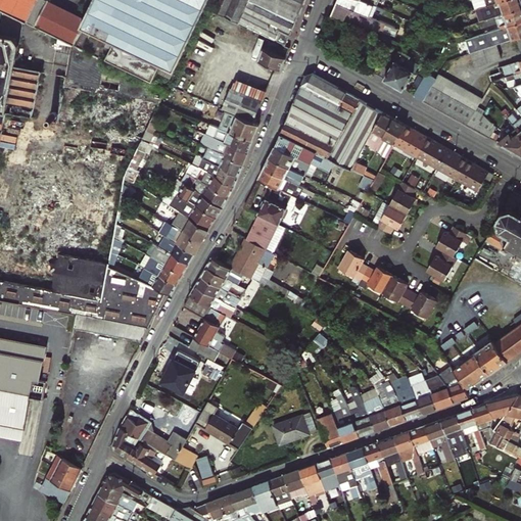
[(0,11),(163,93),(164,93),(208,0),(92,0),(84,18),(46,0),(0,0),(0,11)]
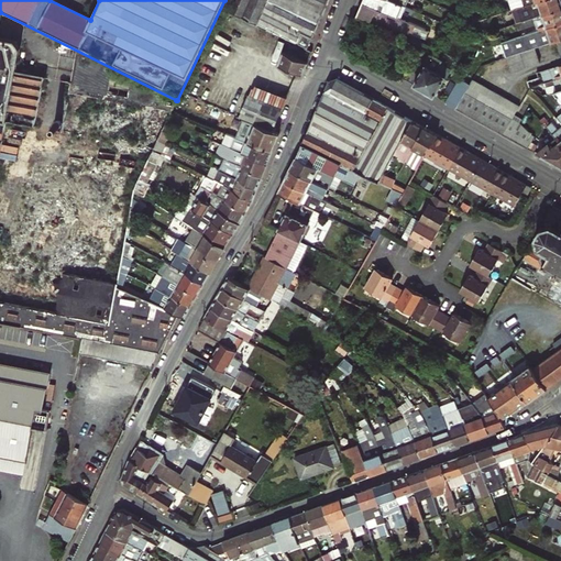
[(230,0),(223,14),(306,52),(328,0),(230,0)]
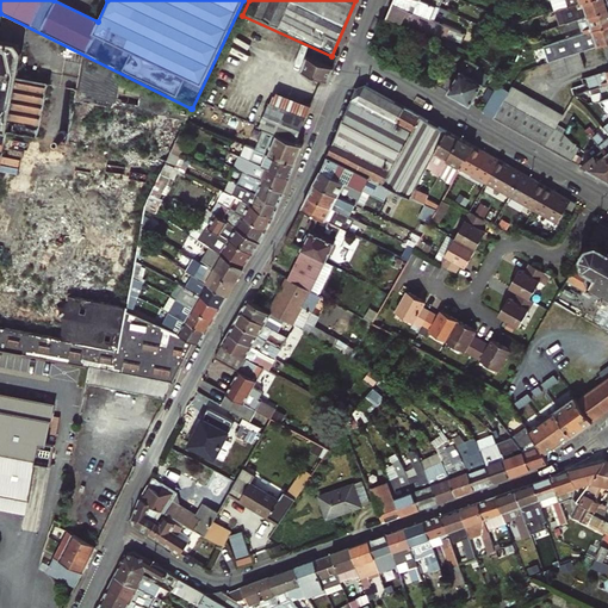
[(430,23),(436,8),(416,0),(392,0),(391,5),(430,23)]
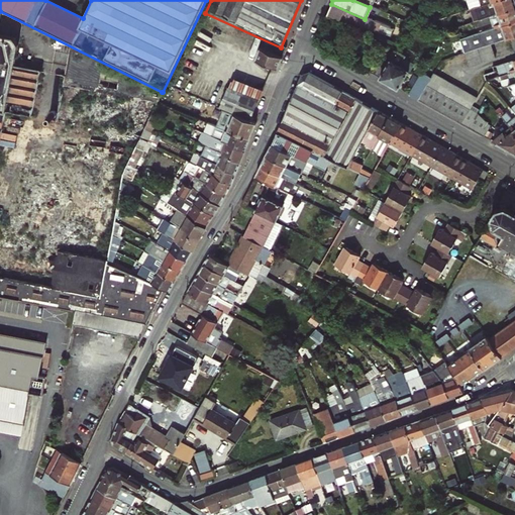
[(482,6),(501,0),(465,0),(469,11),(482,6)]
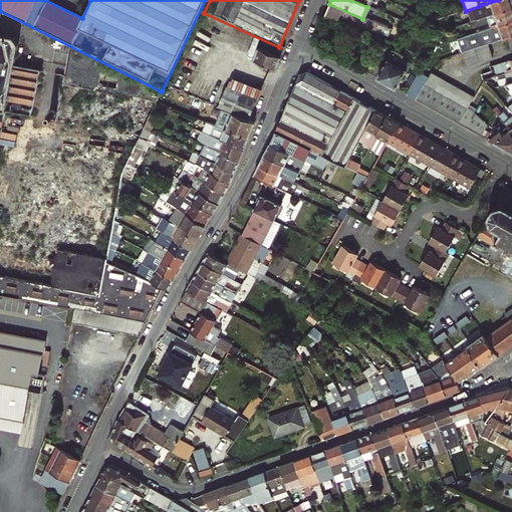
[(475,21),(511,8),(511,3),(511,0),(498,0),(479,6),(466,11),(468,17),(470,22),(475,21)]
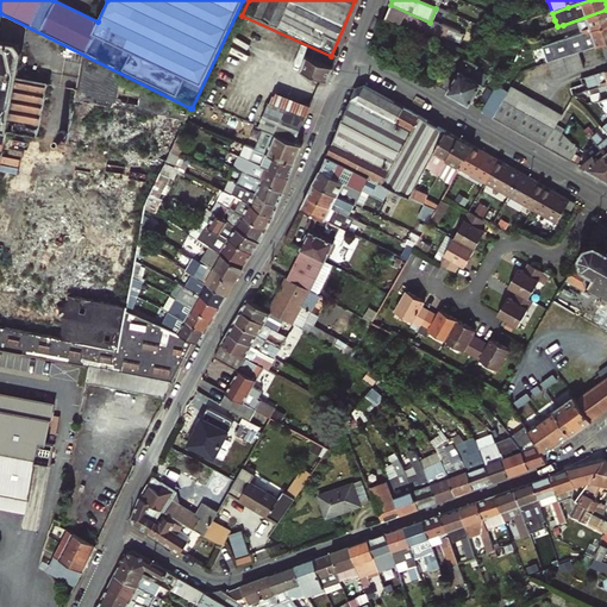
[(443,27),(430,23),(390,5),(385,19),(437,42),(443,27)]
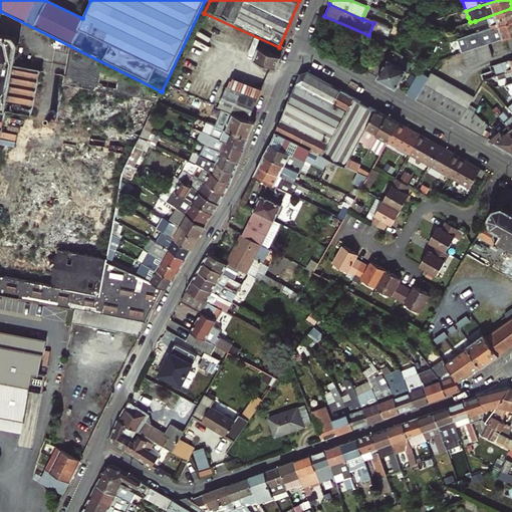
[(511,21),(511,8),(475,21),(470,22),(471,28),(478,26),(487,23),(489,29),(511,21)]
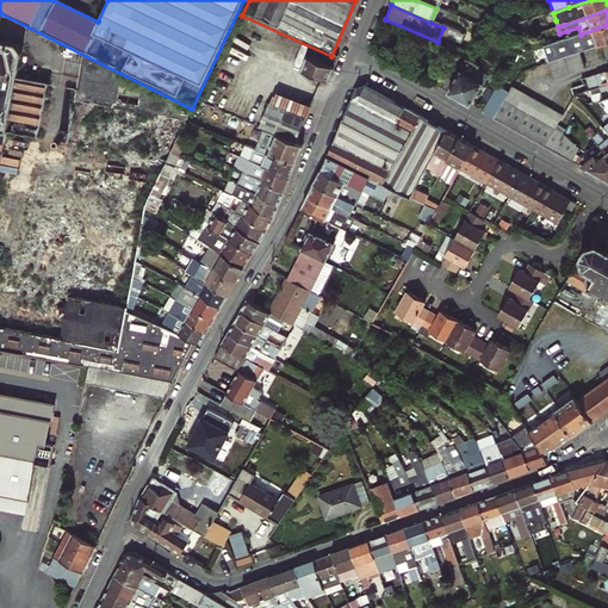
[(546,63),(570,56),(577,54),(585,50),(601,45),(607,43),(607,25),(581,35),(541,48),(546,63)]
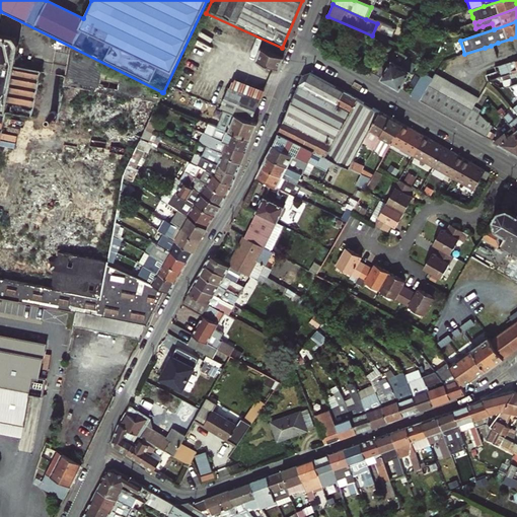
[(55,122),(64,76),(34,70),(13,67),(16,46),(12,39),(0,35),(0,135),(4,114),(55,122)]
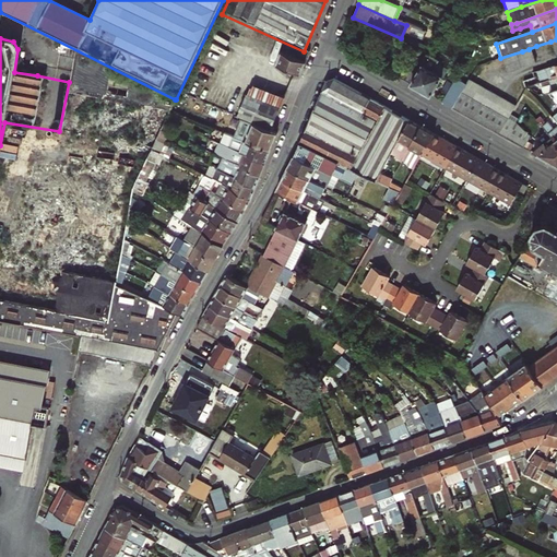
[(534,64),(529,49),(522,51),(500,58),(506,74),(534,64)]
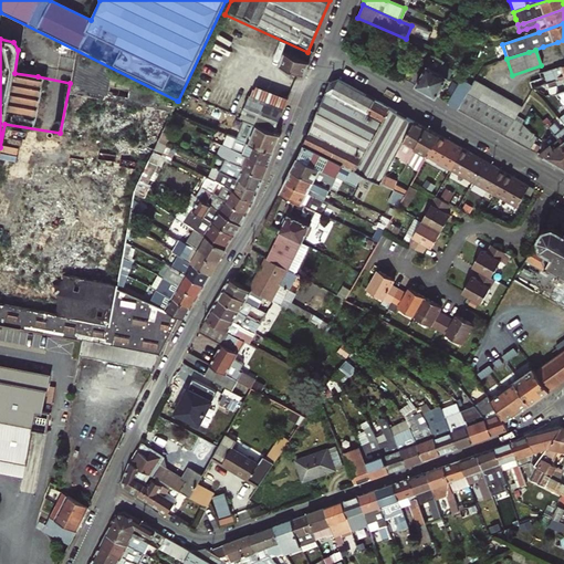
[(284,54),(279,68),(298,75),(302,76),(309,64),(284,54)]
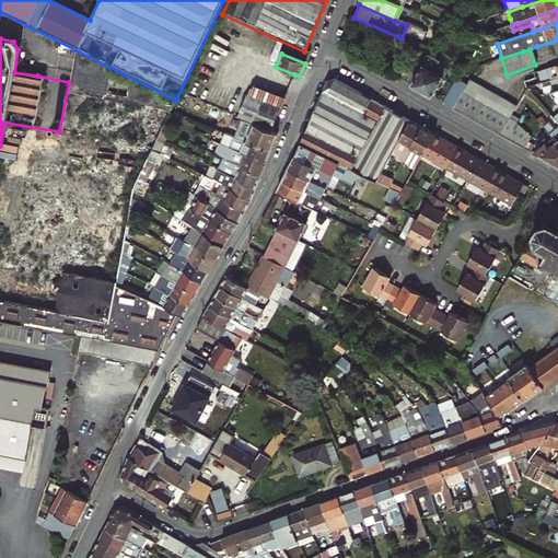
[(407,66),(399,80),(431,97),(442,78),(432,72),(434,69),(439,71),(441,67),(437,65),(439,61),(428,56),(418,72),(407,66)]
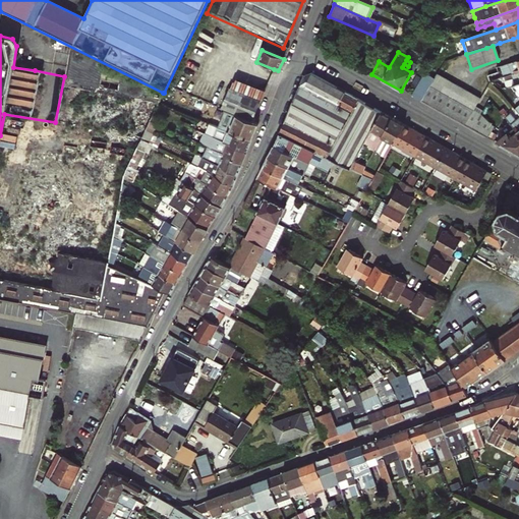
[(502,78),(510,75),(518,72),(518,60),(499,67),(502,78)]
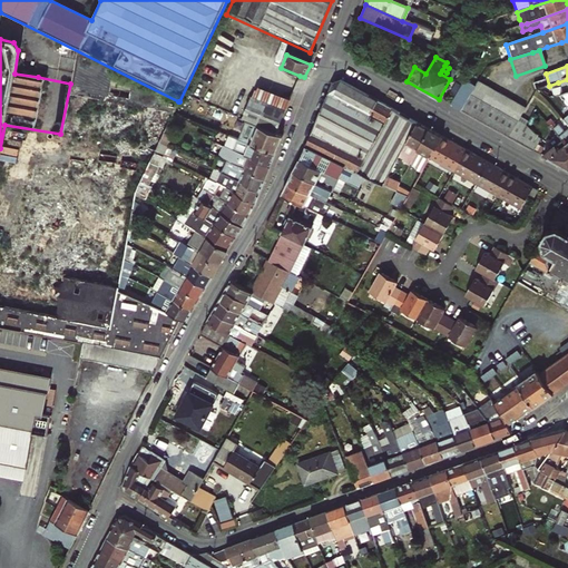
[(558,95),(562,94),(567,91),(567,79),(558,82),(549,86),(551,90),(554,97),(558,95)]
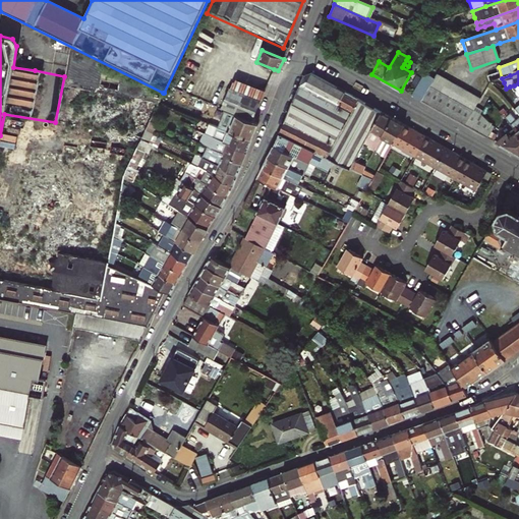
[(278,134),(313,152),(347,169),(357,152),(360,146),(364,139),(380,113),(310,74),(302,77),(278,134)]
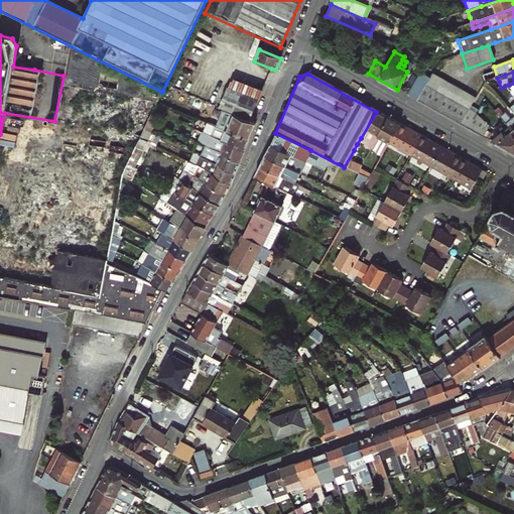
[(423,87),(428,79),(419,74),(406,95),(415,101),(423,87)]
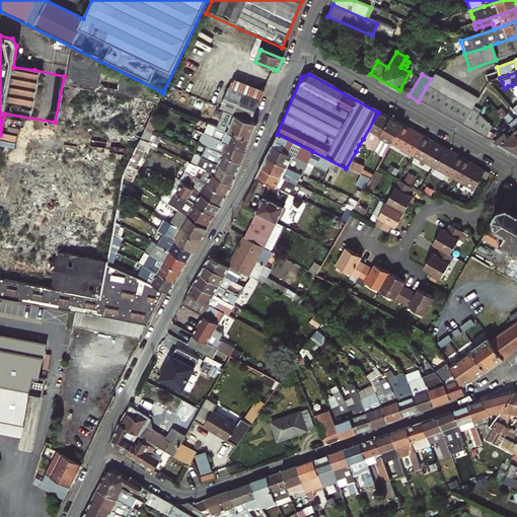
[(431,79),(426,87),(469,112),(476,99),(433,75),(431,79)]
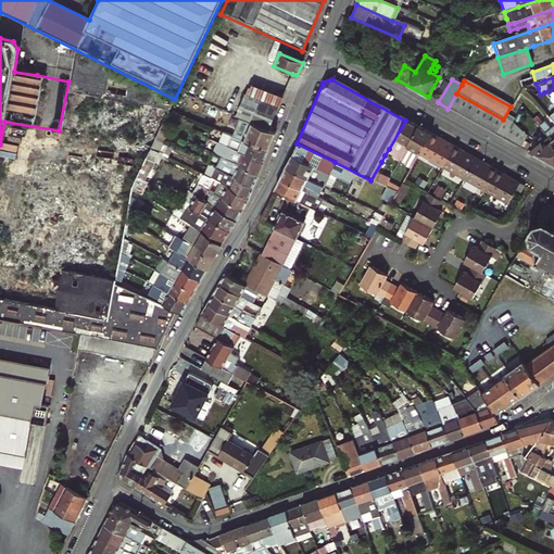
[(274,117),(280,101),(250,87),(236,118),(239,120),(257,127),(264,113),(274,117)]
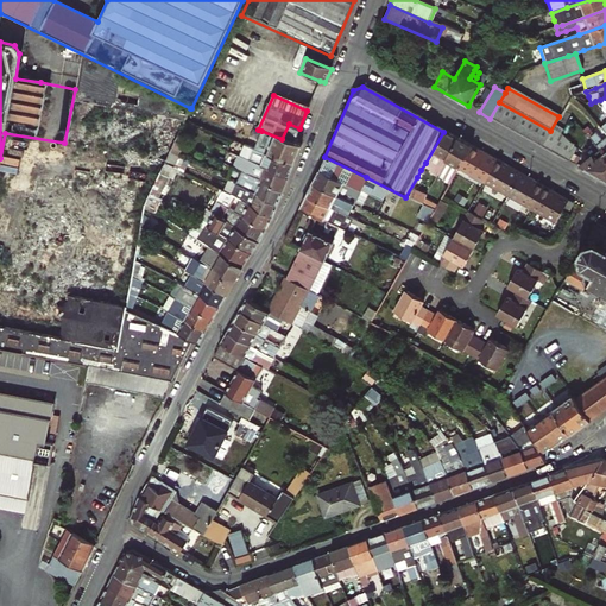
[(603,108),(605,113),(605,98),(600,100),(595,101),(603,108)]
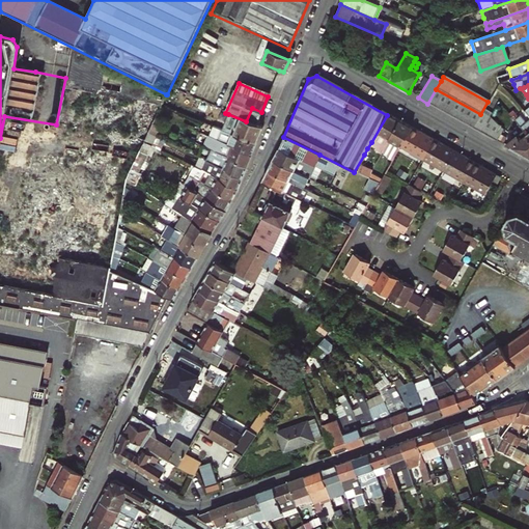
[(436,89),(427,104),(472,129),(480,114),(436,89)]
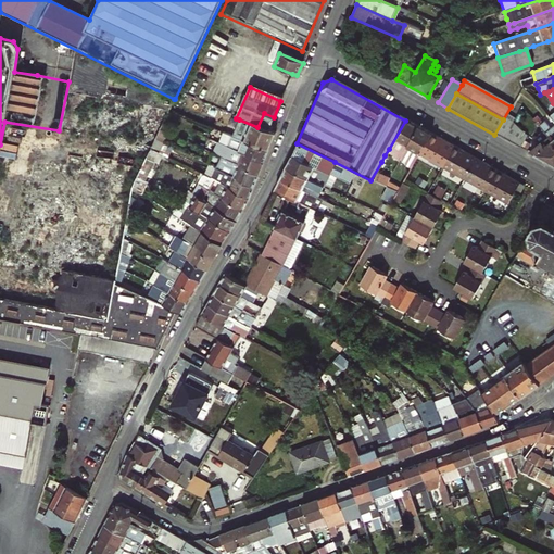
[(257,127),(239,120),(231,136),(266,152),(274,135),(267,131),(274,117),(264,113),(257,127)]
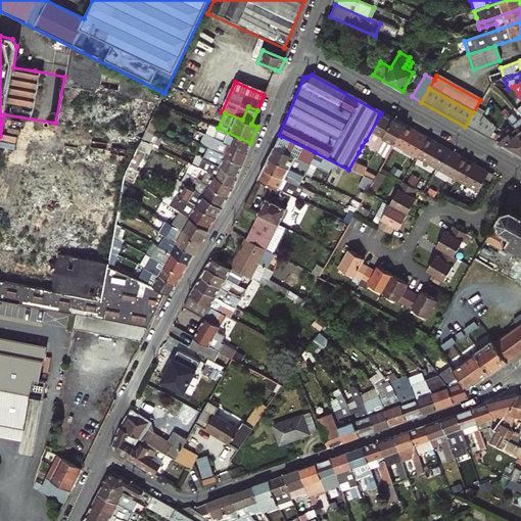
[(520,119),(517,123),(510,114),(508,116),(504,110),(501,112),(510,124),(513,128),(515,131),(520,138),(520,119)]
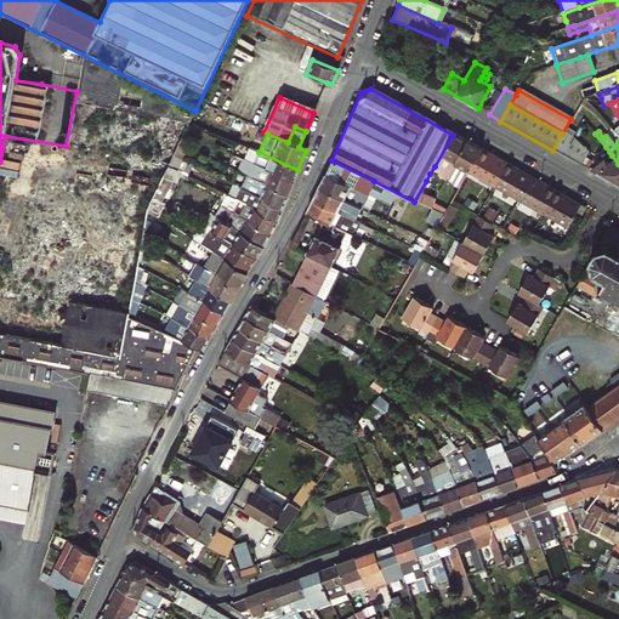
[(562,134),(552,151),(562,155),(571,138),(562,134)]
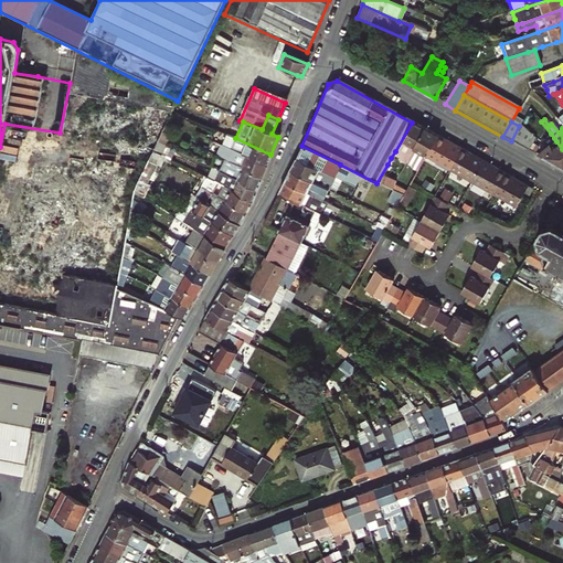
[(407,158),(424,130),(412,123),(395,151),(407,158)]
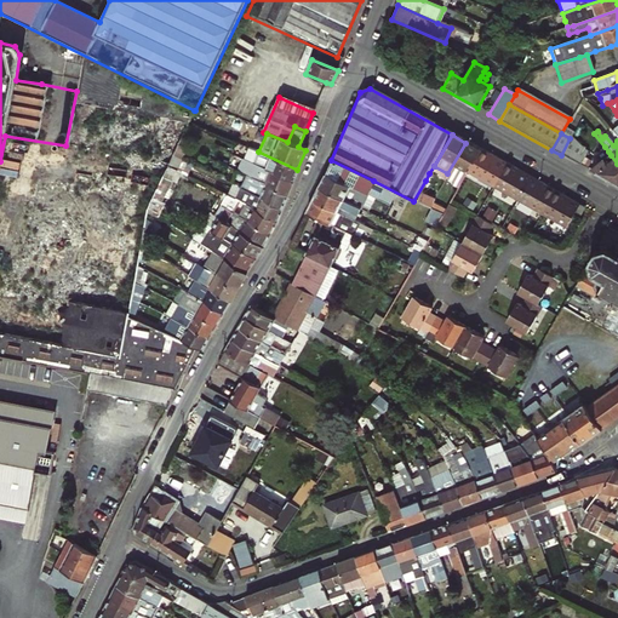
[(570,138),(561,155),(568,160),(578,144),(570,138)]
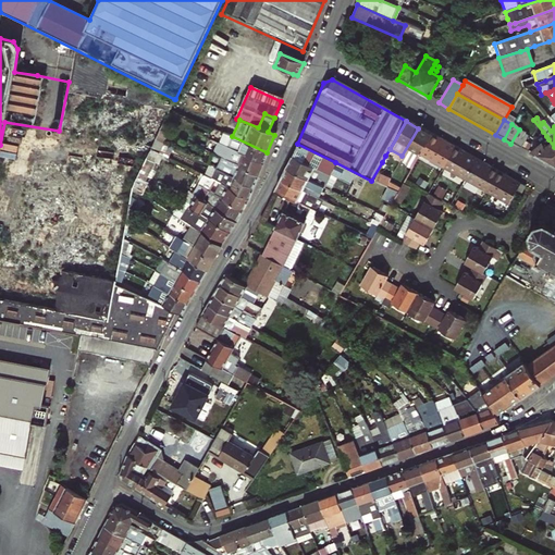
[(402,170),(407,173),(418,155),(418,152),(422,143),(424,145),(430,135),(418,128),(402,156),(408,159),(402,170)]
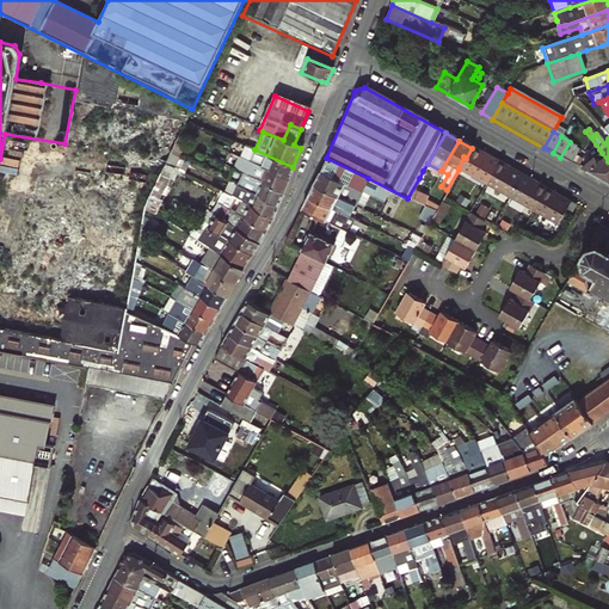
[(570,142),(560,158),(572,164),(578,152),(570,142)]
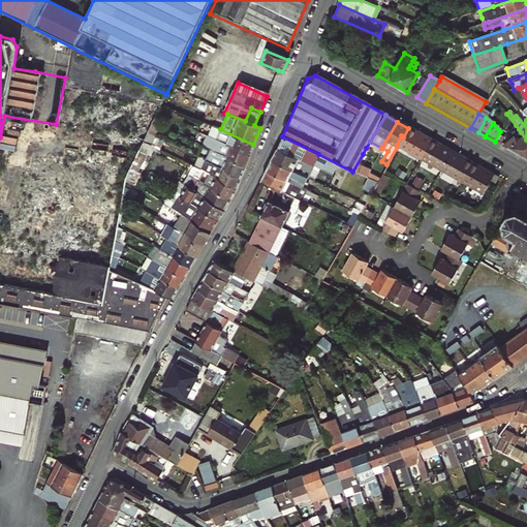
[(209,140),(248,157),(253,145),(220,129),(213,125),(207,138),(209,140)]
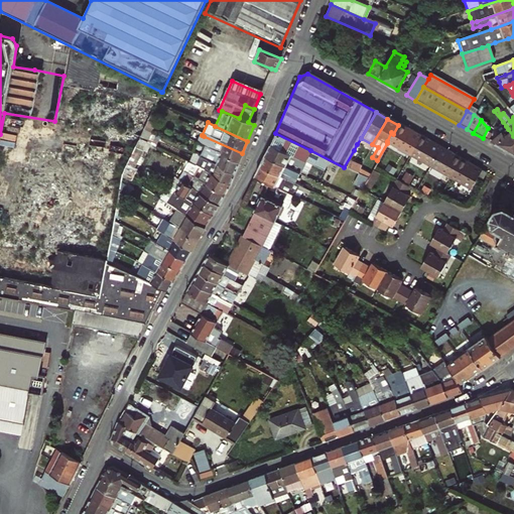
[(387,141),(387,143),(407,154),(418,136),(398,125),(393,134),(387,141)]
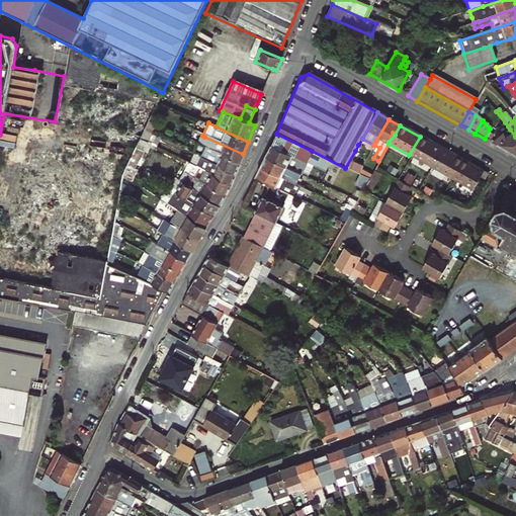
[(515,137),(510,130),(493,144),(515,156),(515,137)]
